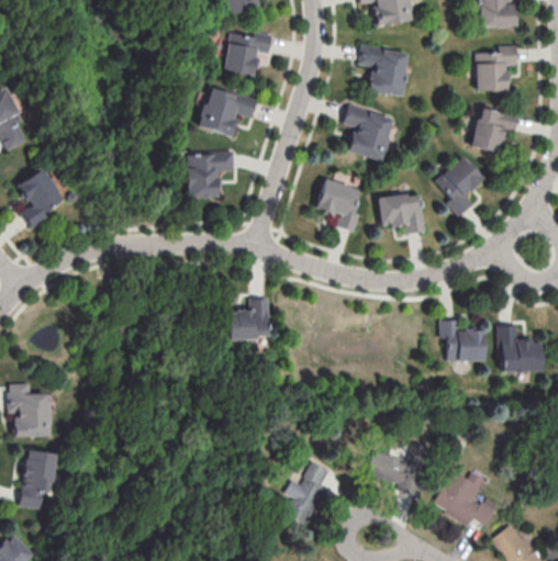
[(259,6),(257,0),(225,0),(230,15),(259,6)]
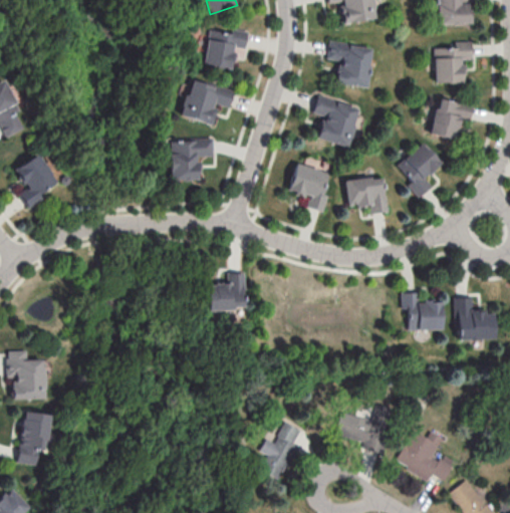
[(329,0),(374,0),(377,18),(344,24),(341,5),(345,5),(344,1),(330,3),(329,0)]
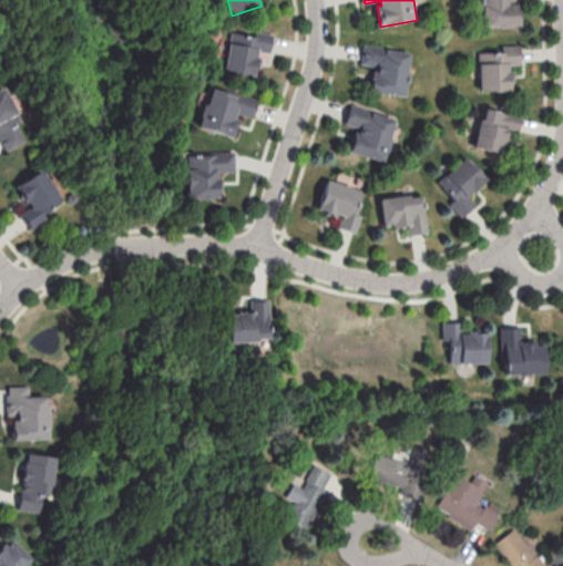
[(483,0),(485,28),(523,26),(522,2),(519,2),(518,0),(483,0)]
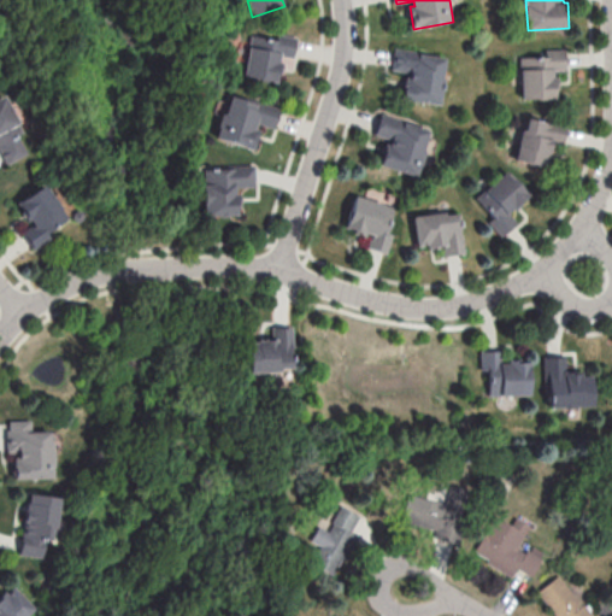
[(253,35),(246,76),(278,82),(280,74),(283,74),(286,63),(282,62),(283,56),(296,59),(300,39),(281,34),(280,40),(253,35)]
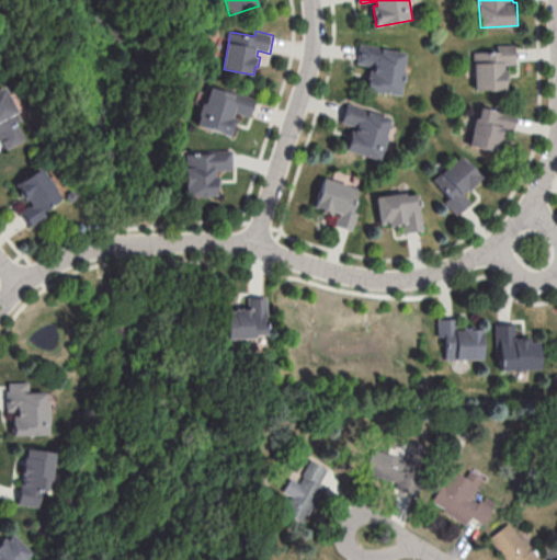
[(362,44),(395,49),(395,50),(408,53),(405,71),(407,71),(402,95),(368,90),(372,70),(376,71),(376,67),(360,64),(362,44)]
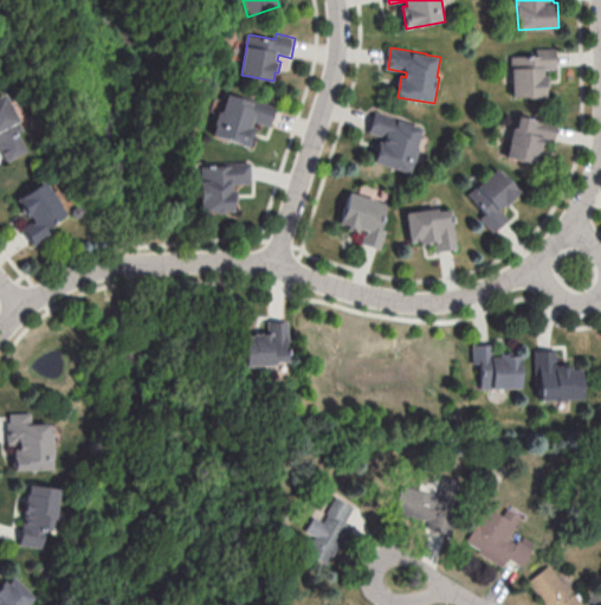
[(559,51),(538,51),(538,57),(512,58),(514,98),(545,97),(545,88),(549,88),(549,77),(545,77),(545,72),(559,71),(559,51)]
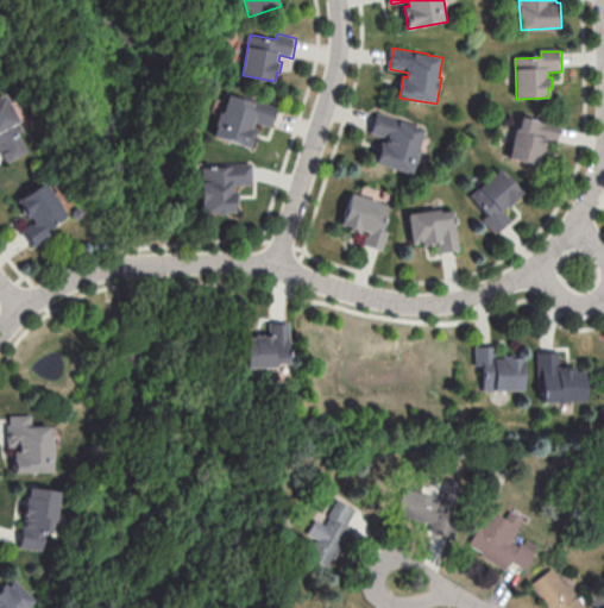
[(25,132),(7,94),(0,96),(0,154),(5,164),(29,154),(20,136),(25,132)]
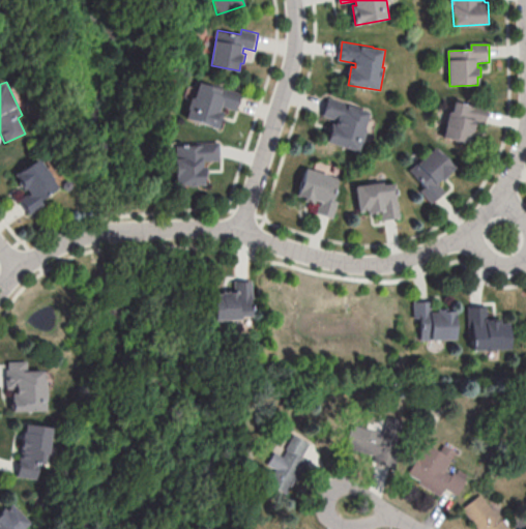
[(201,83),(214,87),(215,84),(243,93),(238,111),(222,106),(221,111),(225,112),(220,128),(187,118),(191,110),(190,107),(193,98),(196,96),(201,83)]
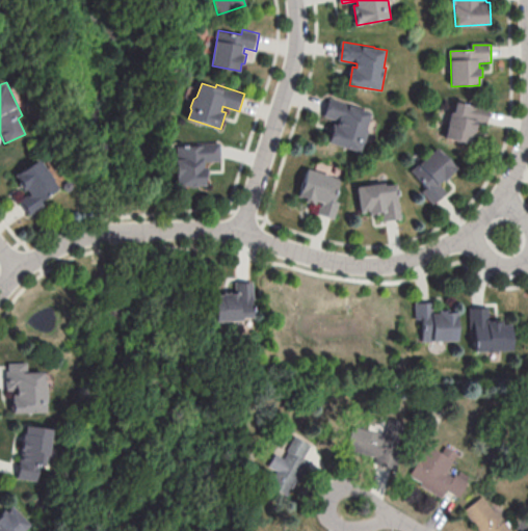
[(332,98),(362,107),(361,108),(373,112),(368,129),(370,130),(363,153),(330,142),(336,124),(339,125),(340,122),(325,116),(332,98)]
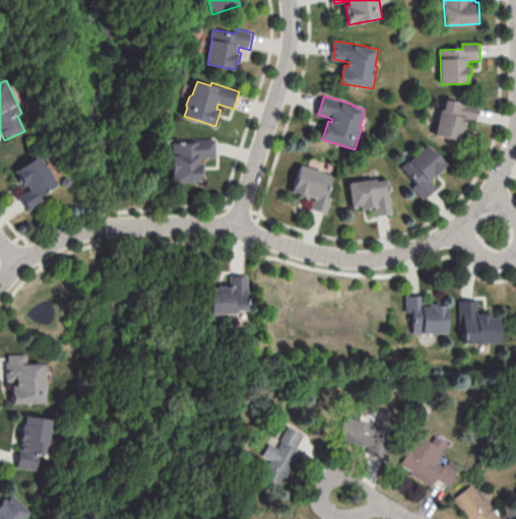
[(480,107),(467,103),(466,106),(446,101),(444,111),(442,110),(436,136),(460,142),(462,134),(463,134),(466,122),(475,124),(480,107)]
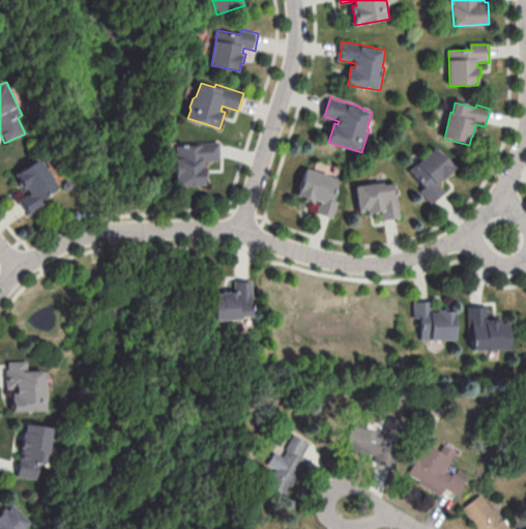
[(178,146),(191,145),(191,143),(222,142),(223,160),(205,162),(205,167),(208,166),(209,176),(207,176),(207,184),(178,185),(177,158),(179,158),(178,146)]
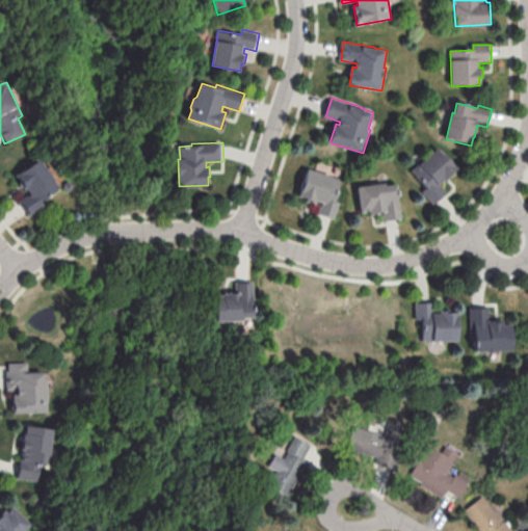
[(436,205),(449,192),(443,185),(459,169),(440,148),(414,171),(428,187),(424,191),(436,205)]
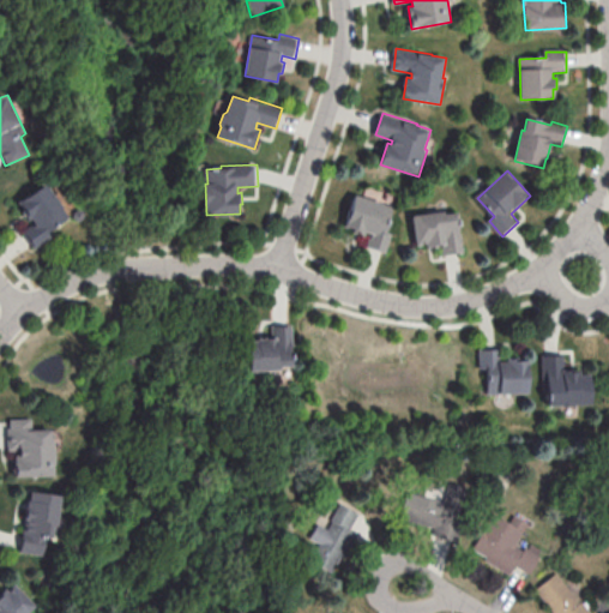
[(25,230),(35,247),(52,238),(48,232),(68,218),(48,184),(19,200),(34,226),(25,230)]
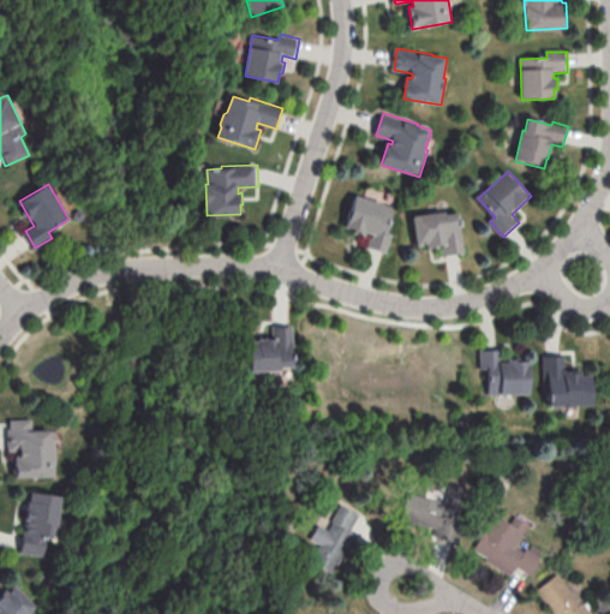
[(395,233),(390,233),(396,206),(357,196),(348,230),(374,236),(371,249),(392,252),(395,233)]
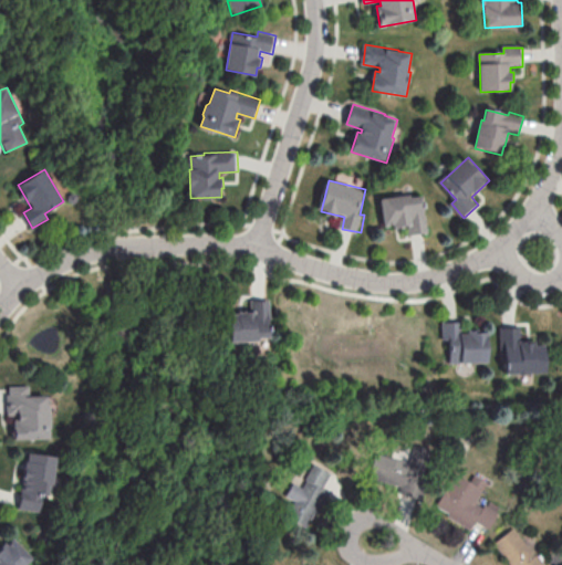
[(429,233),(425,194),(383,199),(386,228),(410,226),(412,236),(429,233)]
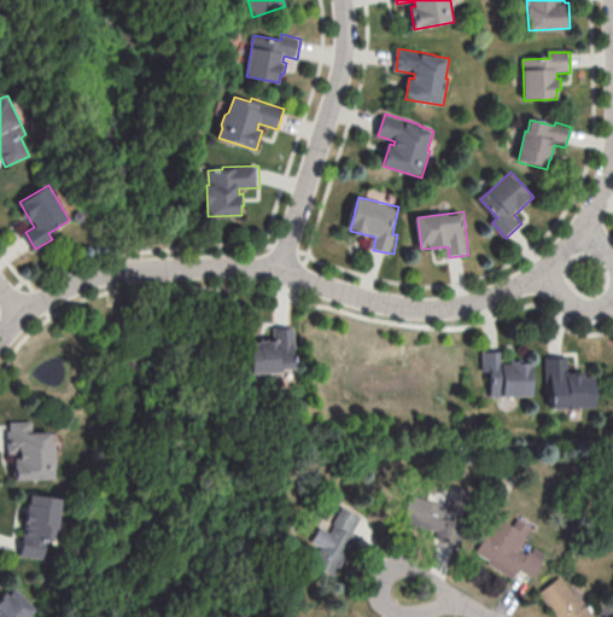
[(254,373),(298,372),(297,329),(276,329),(276,341),(252,342),(254,373)]
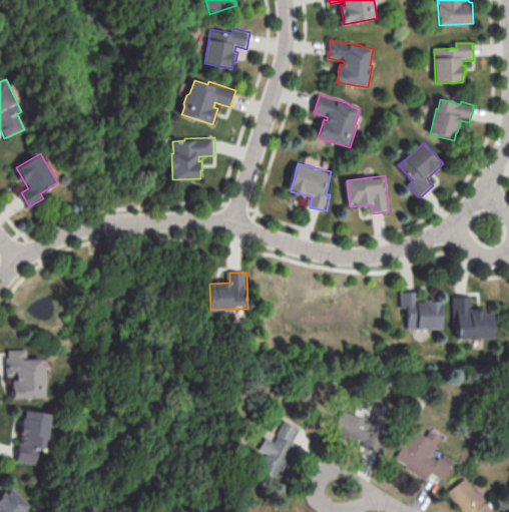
[(409,330),(444,329),(443,301),(419,301),(418,292),(402,292),(403,309),(409,309),(409,330)]
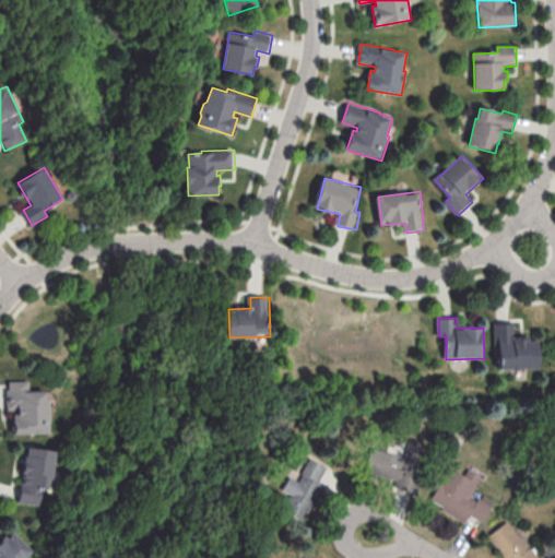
[(541,368),(540,339),(517,339),(516,323),(496,323),(496,348),(500,348),(500,369),(541,368)]
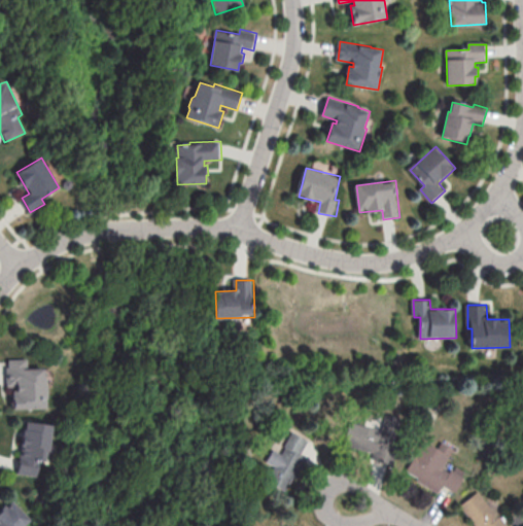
[(46,410),(46,369),(29,369),(29,359),(8,359),(8,388),(13,388),(13,410),(46,410)]
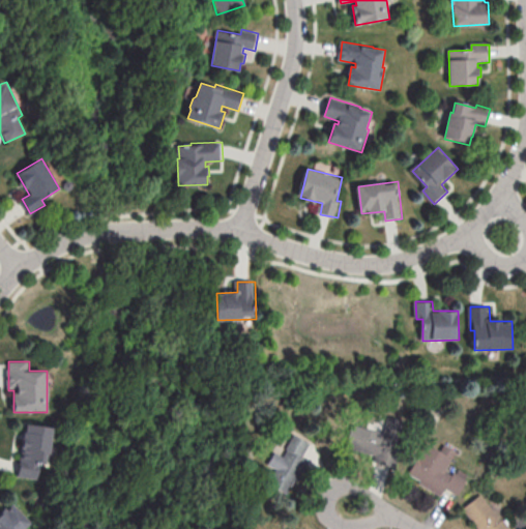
[(20,477),(38,479),(39,464),(48,465),(52,428),(25,424),(20,477)]
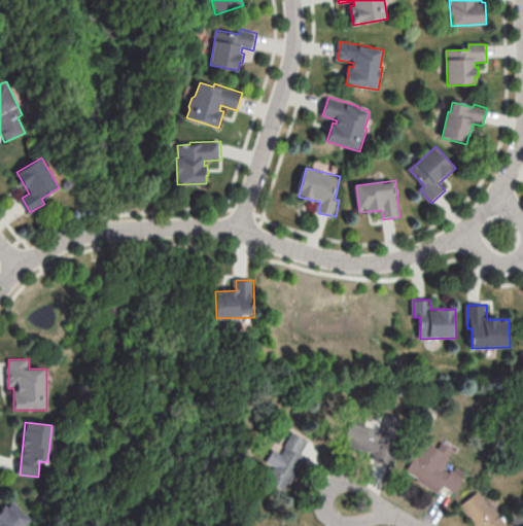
[(395,465),(404,435),(353,422),(347,446),(376,453),(374,460),(395,465)]
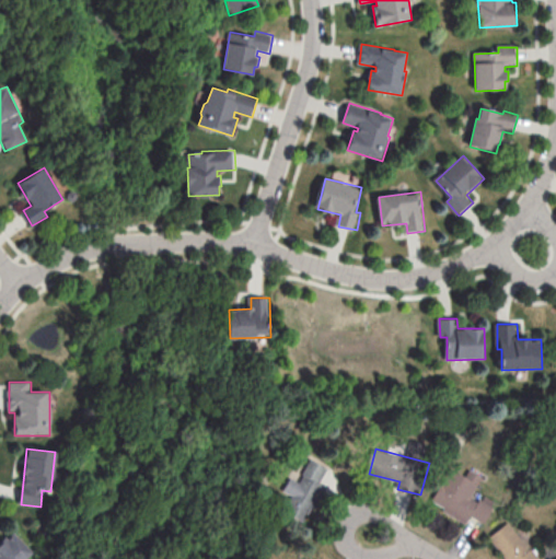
[(294,496),(287,512),(309,522),(327,486),(322,484),(331,468),(314,459),(302,482),(292,478),(286,491),(294,496)]
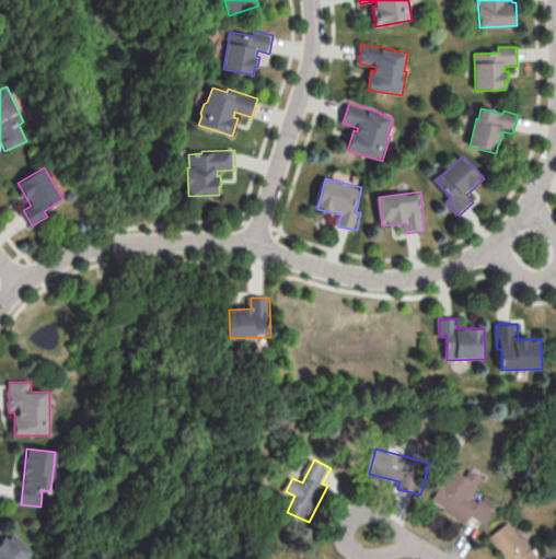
[(435,502),(453,472),(466,479),(471,470),(485,479),(473,500),(479,503),(482,500),(496,509),(486,525),(472,517),(466,525),(446,513),(448,510),(435,502)]
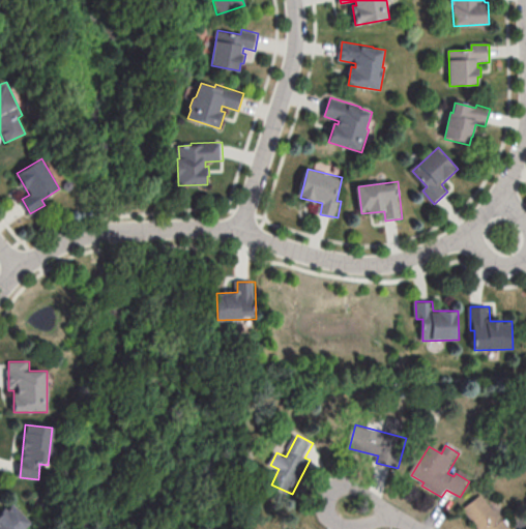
[(483,496),(503,522),(504,520),(512,528),(479,528),(465,510),(483,496)]
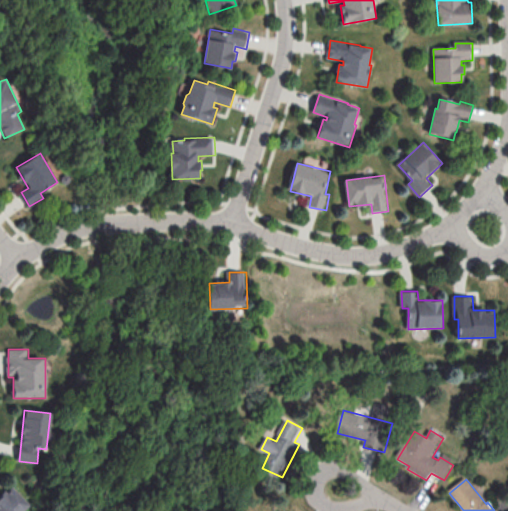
[(23,510),(30,505),(12,486),(0,497),(0,510),(23,510)]
